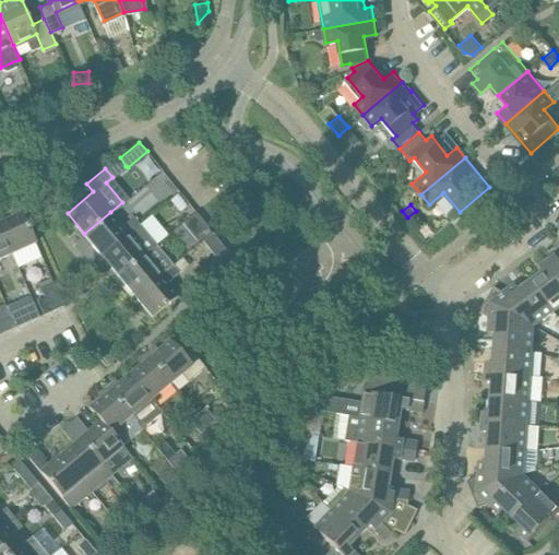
[(22,209),(0,219),(0,226),(11,251),(36,240),(22,209)]
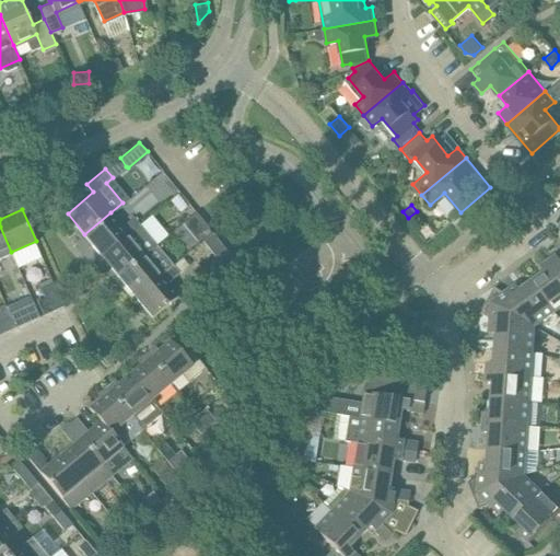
[(209,226),(196,210),(183,221),(195,236),(209,226)]
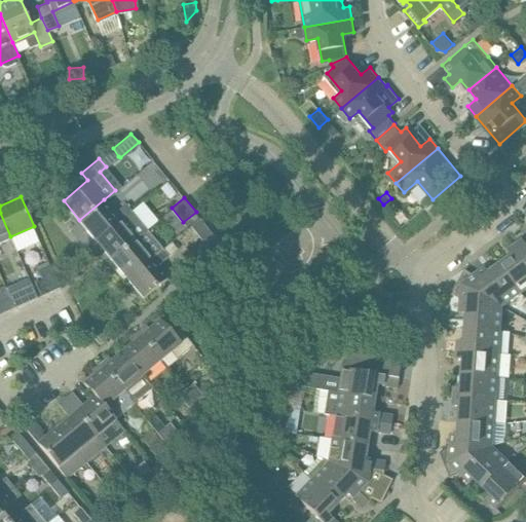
[(79,220),(96,238),(132,209),(125,201),(114,212),(104,199),(79,220)]
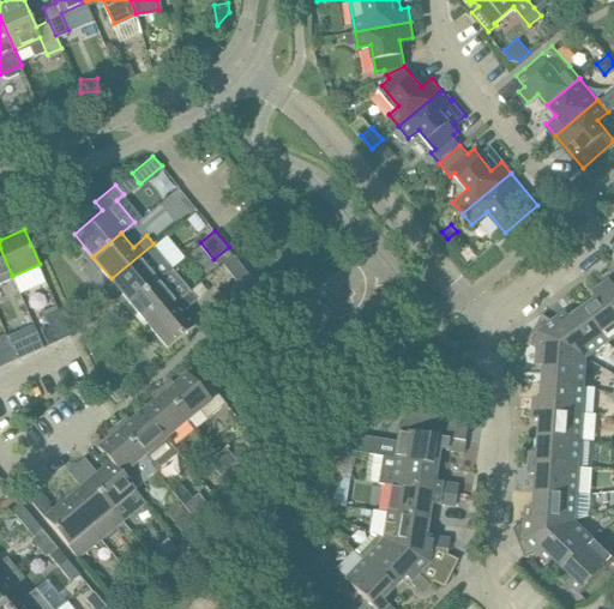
[(112,278),(130,300),(172,266),(154,243),(112,278)]
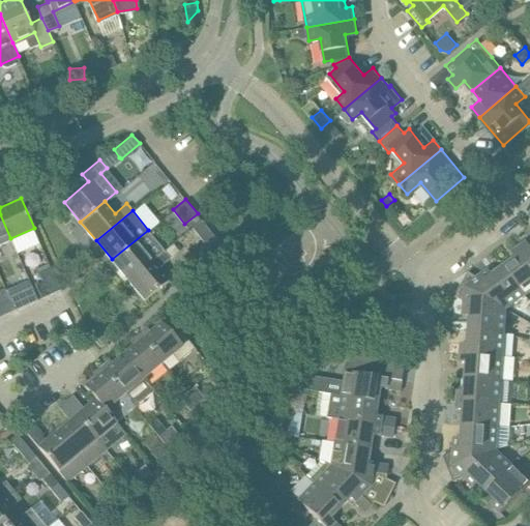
[(0,242),(10,238),(0,214),(0,242)]
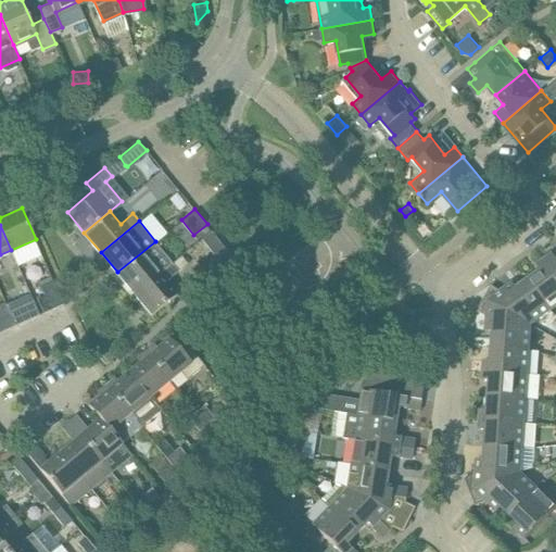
[(213,230),(202,239),(218,259),(229,250),(213,230)]
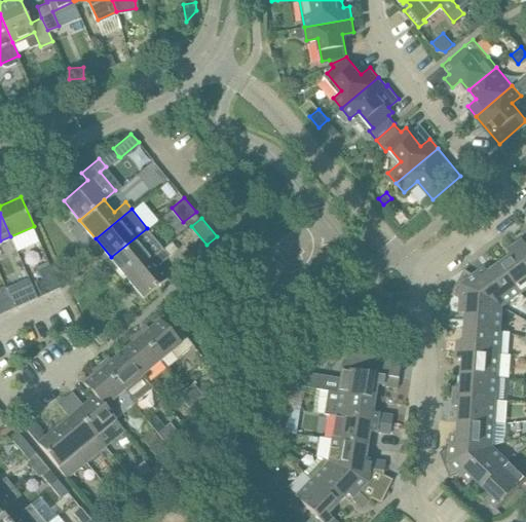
[(111,257),(126,276),(162,247),(147,228),(111,257)]
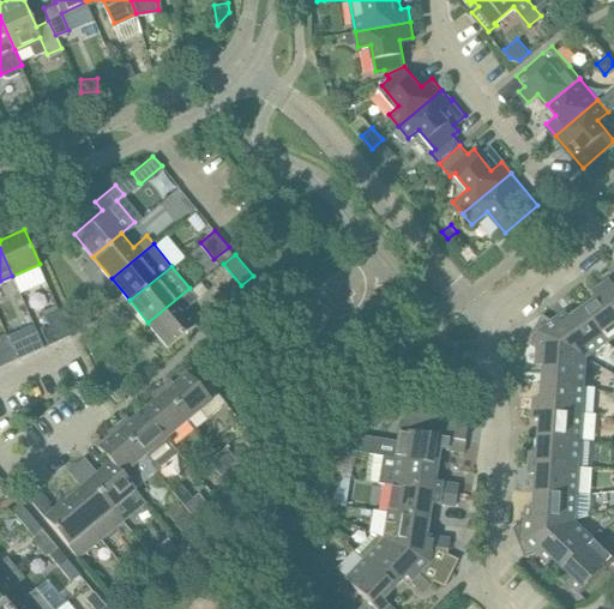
[(601,283),(613,300),(613,282),(611,277),(601,283)]
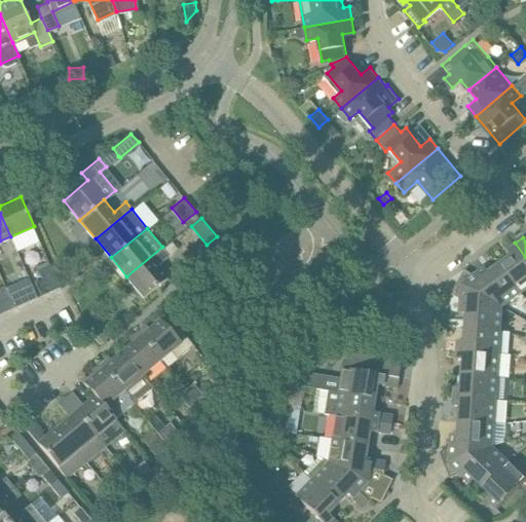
[(521,291),(525,286),(525,257),(515,243),(508,249),(512,254),(500,262),(521,291)]
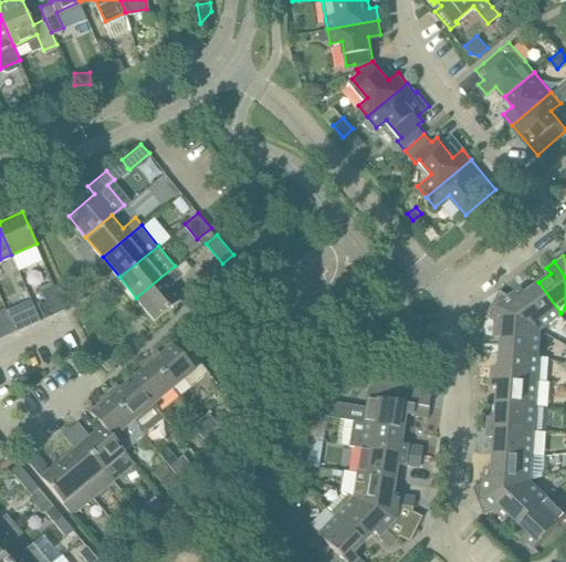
[(175,266),(136,298),(154,319),(180,297),(169,283),(181,273),(175,266)]
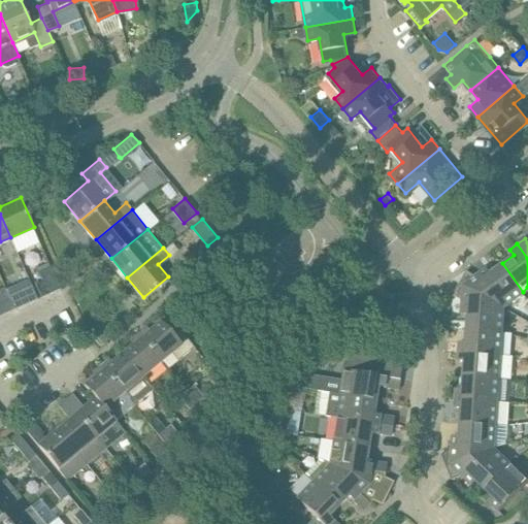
[(459,281),(503,305),(523,292),(502,263),(491,271),(487,265),(475,273),(466,269),(459,281)]
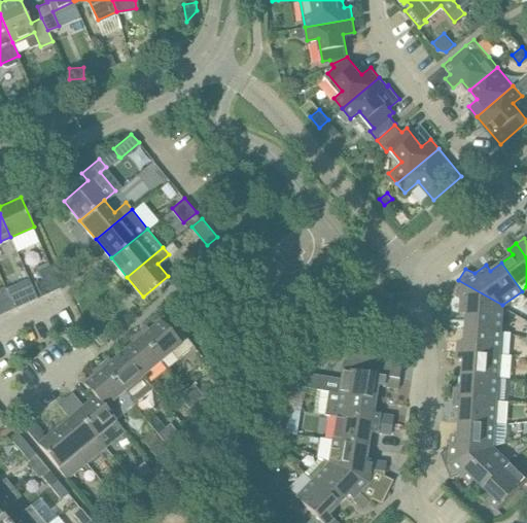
[(35,281),(41,294),(60,285),(50,264),(38,269),(42,278),(35,281)]
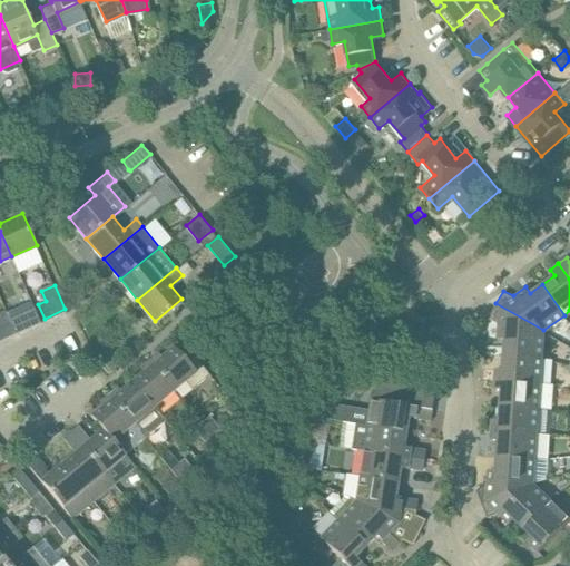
[(10,321),(16,331),(40,321),(30,300),(19,305),(23,315),(10,321)]
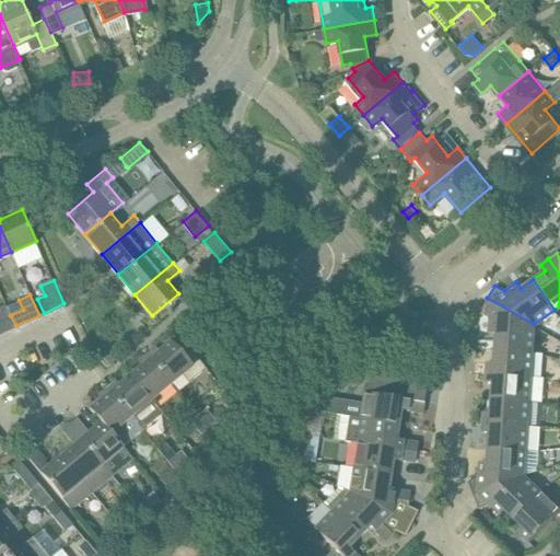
[(496,346),(533,349),(534,324),(487,298),(480,310),(490,315),(489,331),(497,332),(496,346)]
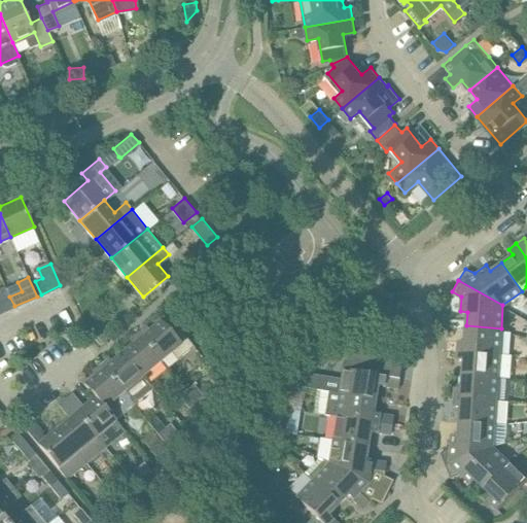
[(0,285),(0,312),(14,306),(9,297),(4,284),(0,285)]
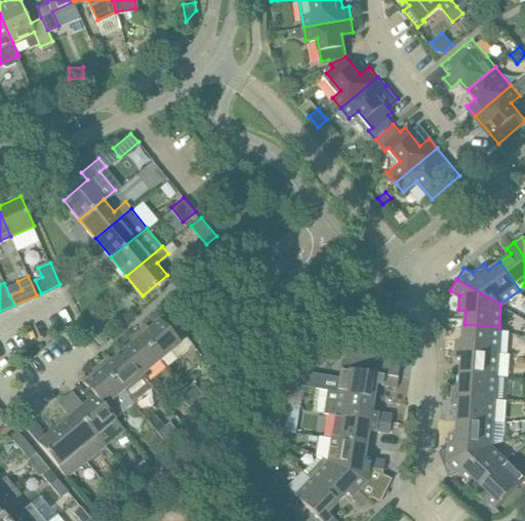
[(160,316),(140,332),(161,357),(170,349),(176,356),(193,343),(178,325),(172,331),(160,316)]
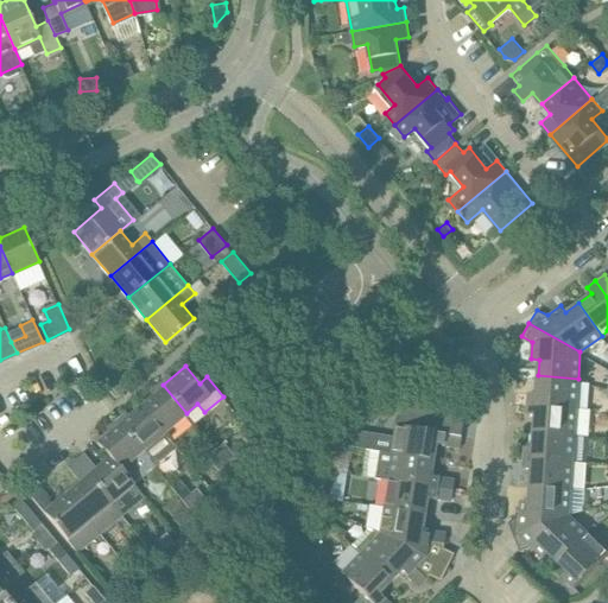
[(529,402),(576,406),(578,379),(538,375),(537,392),(529,391),(529,402)]
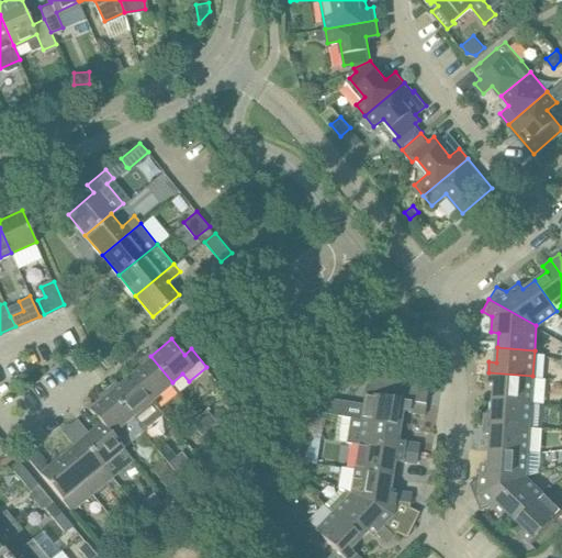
[(150,356),(130,372),(152,399),(172,382),(150,356)]
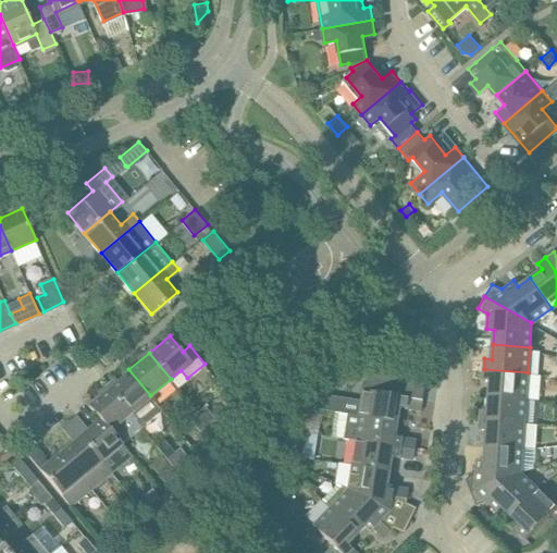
[(128,369),(109,385),(131,412),(150,395),(128,369)]
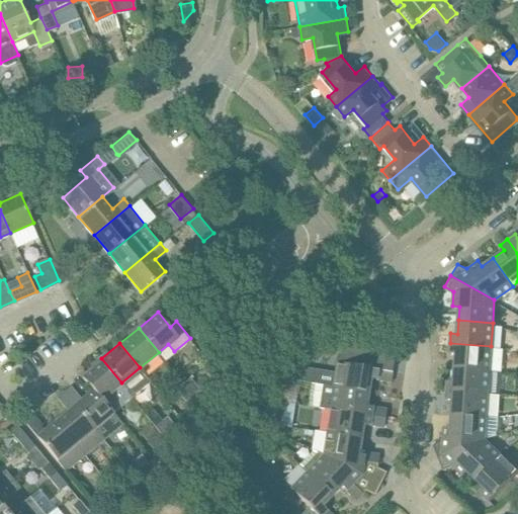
[(455,366),(490,368),(491,346),(450,343),(449,352),(456,352),(455,366)]
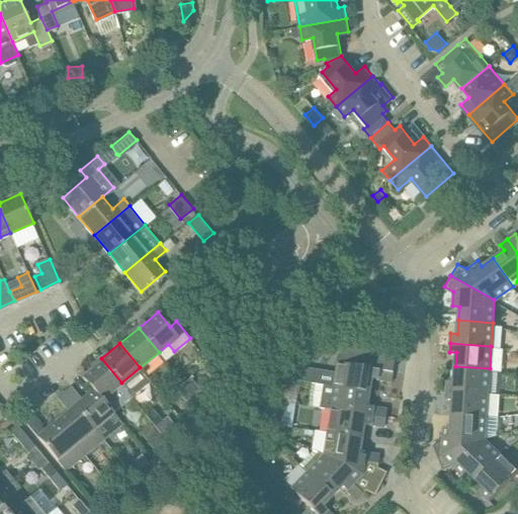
[(337,360),(334,384),(367,390),(369,376),(391,379),(393,369),(392,369),(394,354),(341,345),(339,361),(337,360)]
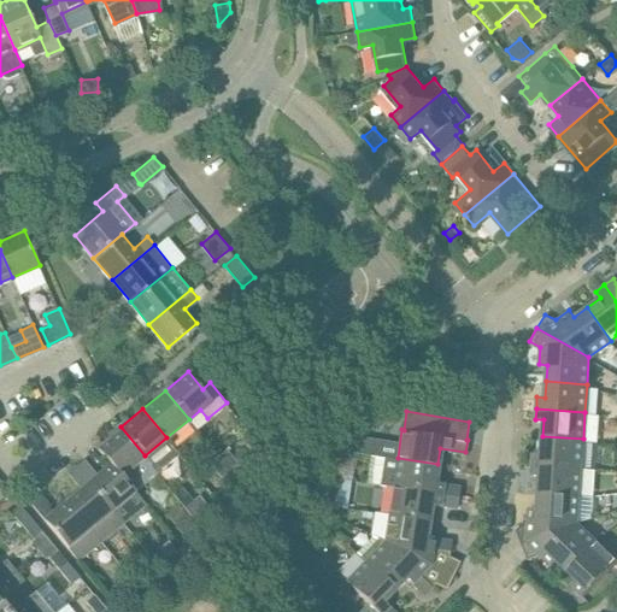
[(145,455),(121,427),(98,446),(110,460),(111,460),(135,489),(157,470),(145,455)]
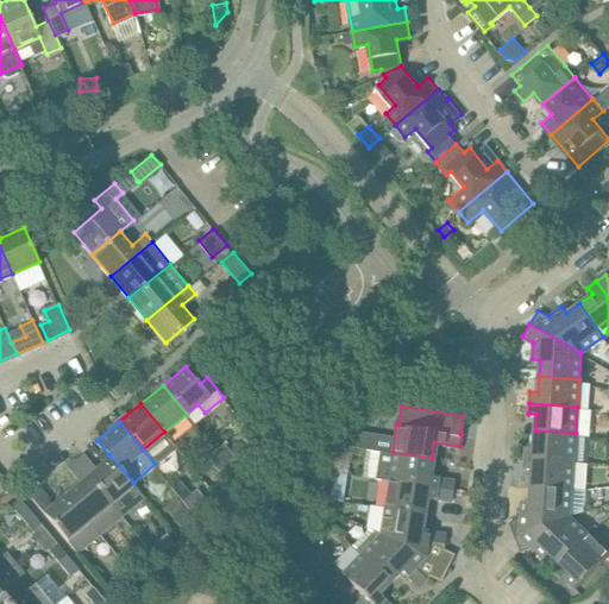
[(525,457),(573,460),(576,433),(535,431),(534,446),(526,445),(525,457)]
